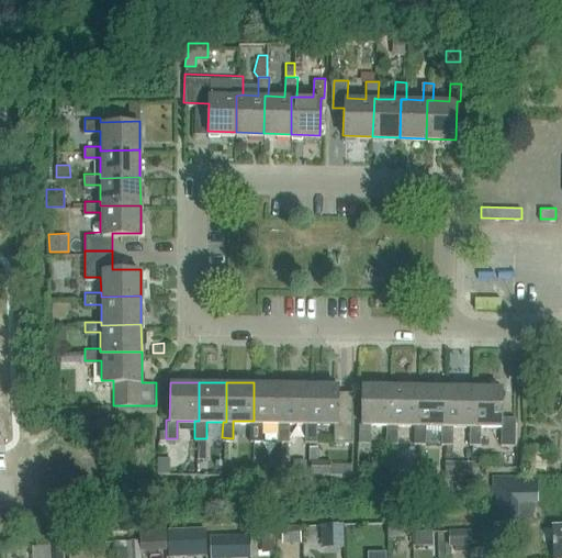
[(281,383),(254,382),(254,421),(251,421),(250,438),(261,438),(261,420),(278,421),(281,421),(281,383)]
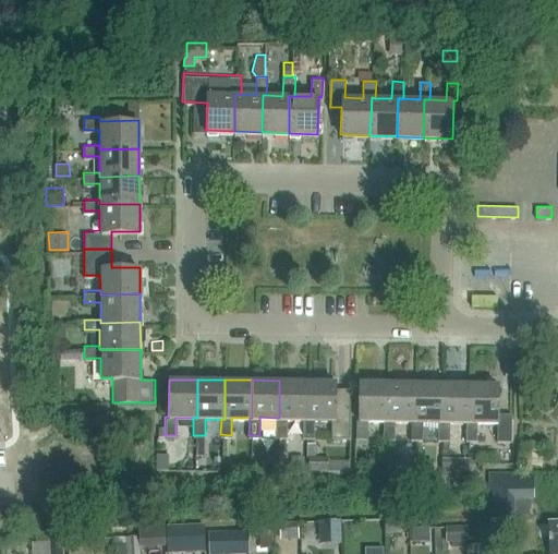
[(287,419),(303,419),(306,419),(306,381),(279,381),(279,418),(276,418),(275,435),(287,436),(287,419)]
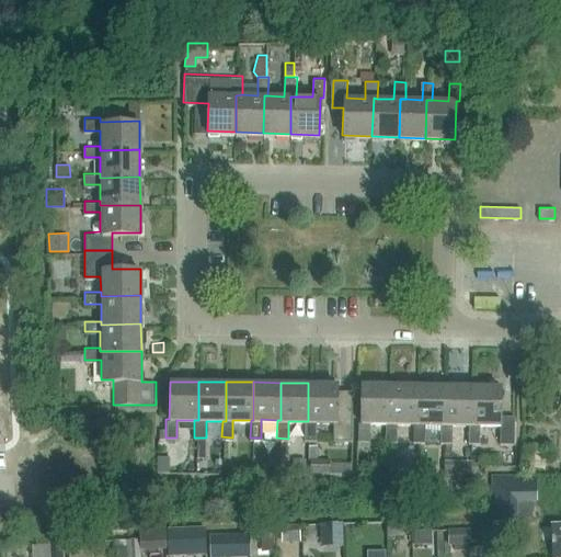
[(338,389),(339,383),(308,383),(308,421),(305,421),(305,439),(315,439),(316,421),(333,422),(333,440),(352,440),(353,390),(338,389)]
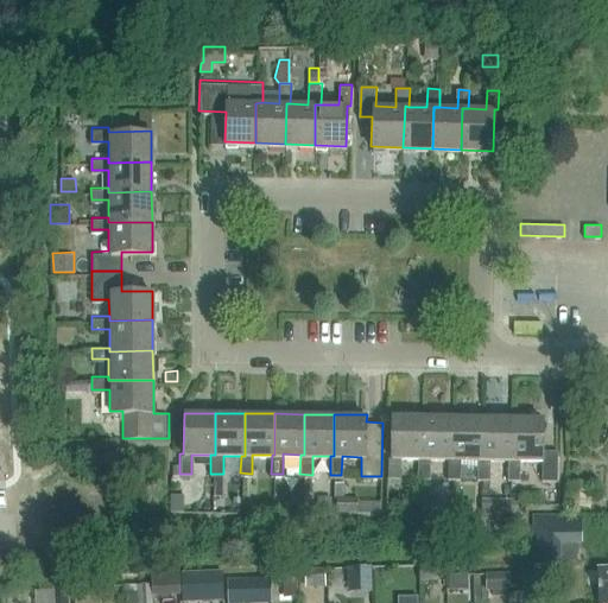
[(419,457),(424,457),(424,416),(393,416),(393,455),(388,455),(388,476),(400,476),(400,457),(419,457)]
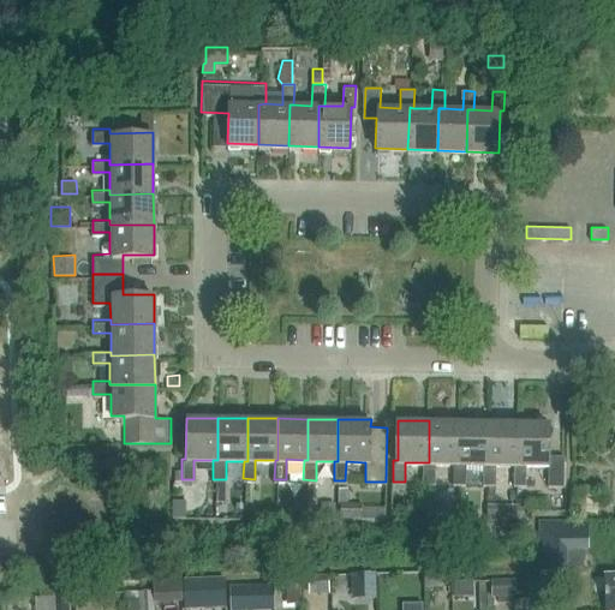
[(429,420),(429,462),(424,462),(424,482),(435,483),(436,464),(455,464),(459,464),(459,422),(429,420)]
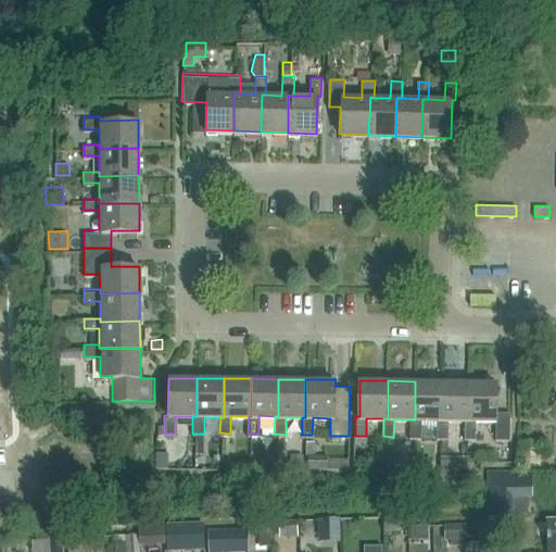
[(438,419),(442,419),(443,381),(415,381),(415,419),(412,419),(411,437),(420,437),(420,419),(438,419)]
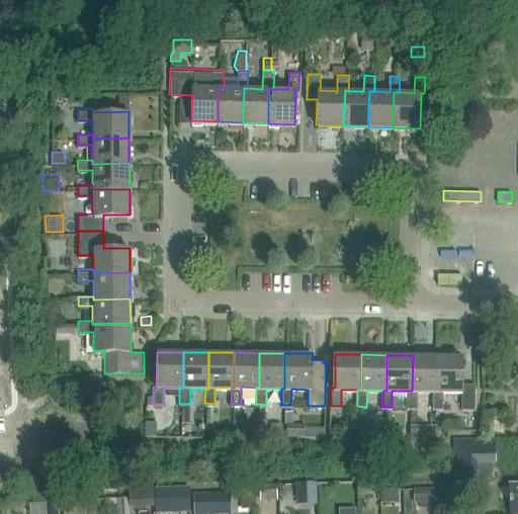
[(413,355),(412,391),(408,391),(408,407),(418,407),(418,391),(433,391),(436,391),(438,356),(413,355)]
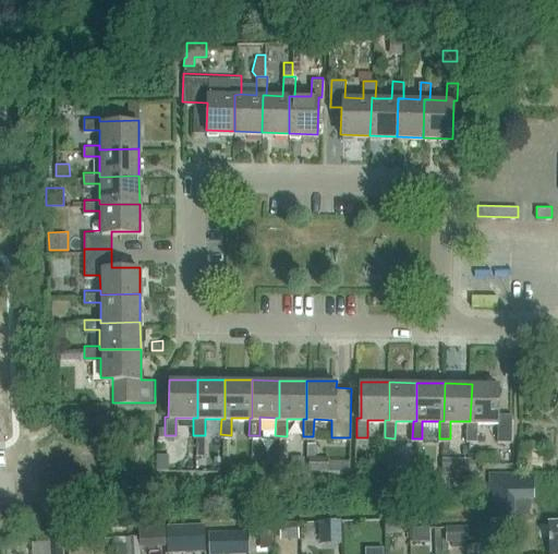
[(472,384),(470,421),(466,421),(465,440),(477,440),(477,421),(498,422),(497,440),(511,441),(511,412),(497,412),(497,384),(472,384)]
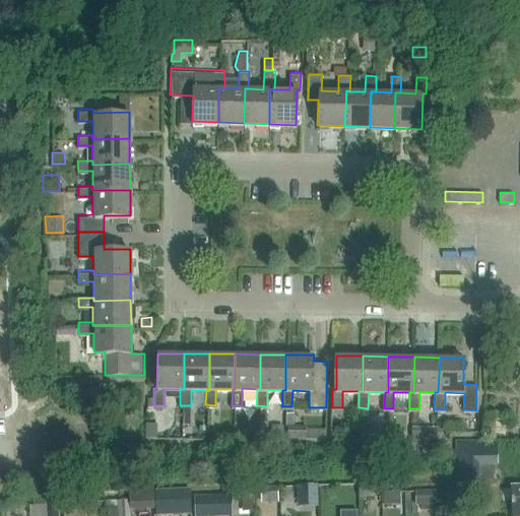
[(145,422),(145,436),(156,436),(156,422),(145,422)]
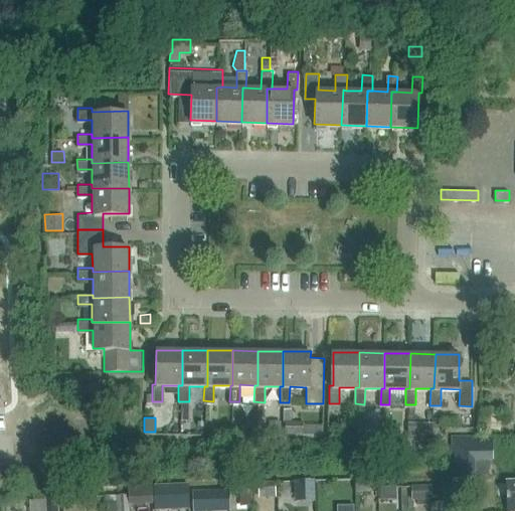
[(269,432),(281,432),(281,419),(269,419),(269,432)]
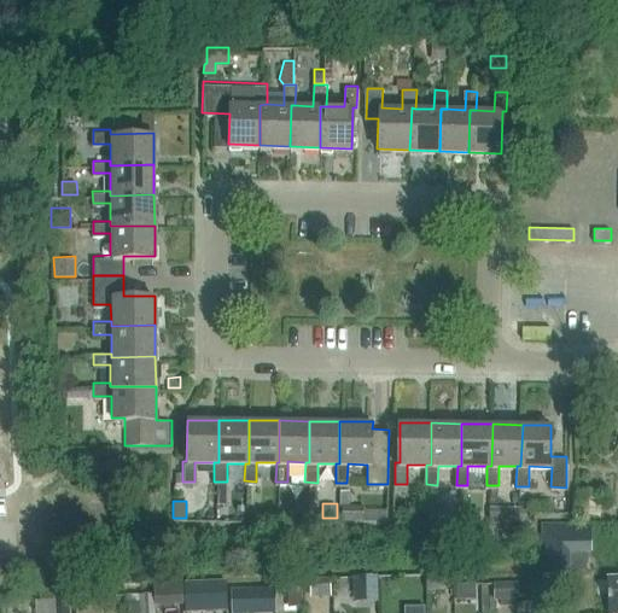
[(363,505),(342,503),(340,519),(363,520),(363,505)]
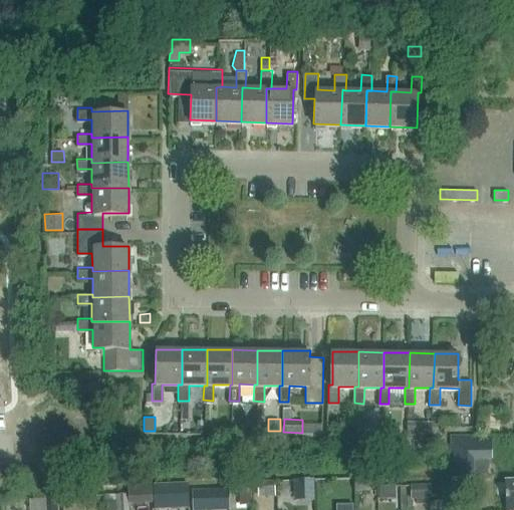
[(407,420),(407,434),(420,435),(420,420),(407,420)]
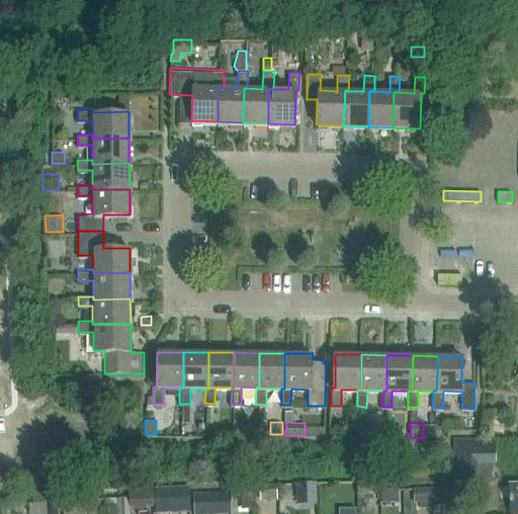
[(402,425),(358,424),(358,443),(402,443),(402,425)]
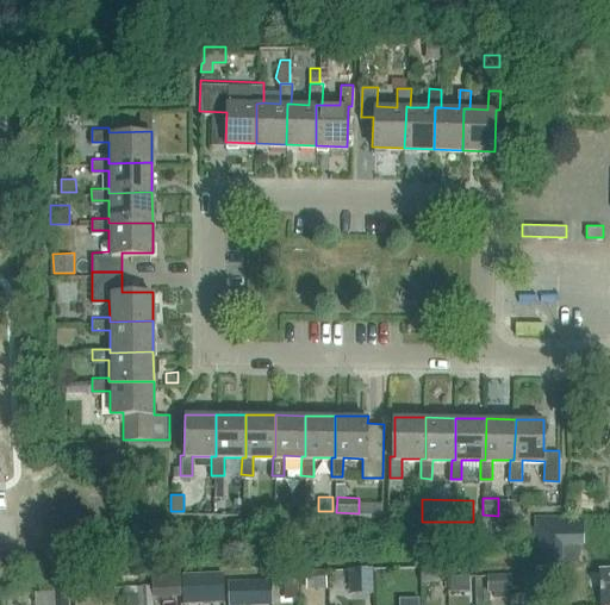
[(273,506),(273,519),(285,519),(285,518),(285,500),(273,500),(273,506)]
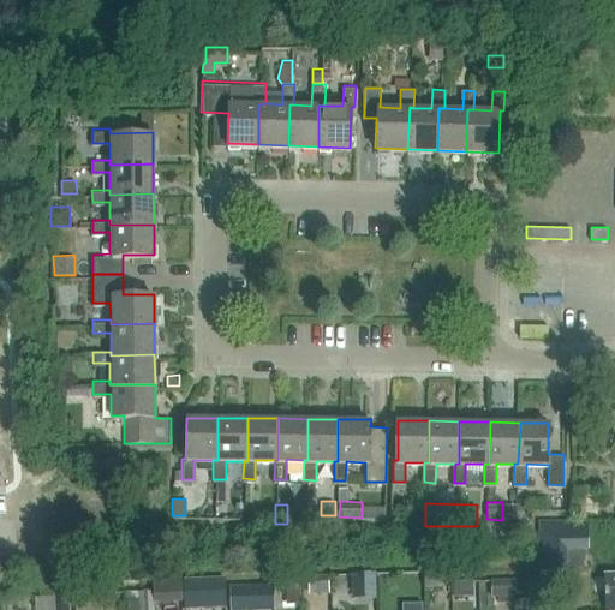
[(260,524),(275,524),(275,510),(260,510),(260,524)]
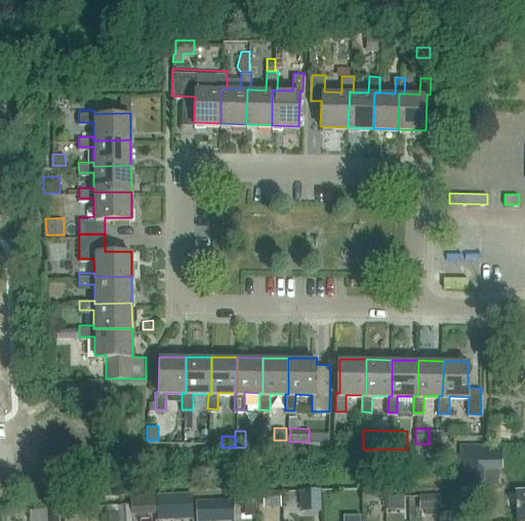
[(461,442),(462,486),(507,485),(506,441),(461,442)]
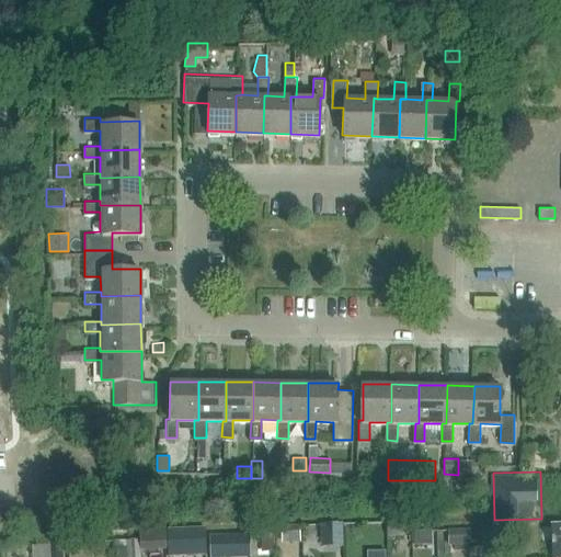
[(404,532),(403,521),(387,522),(388,532),(404,532)]
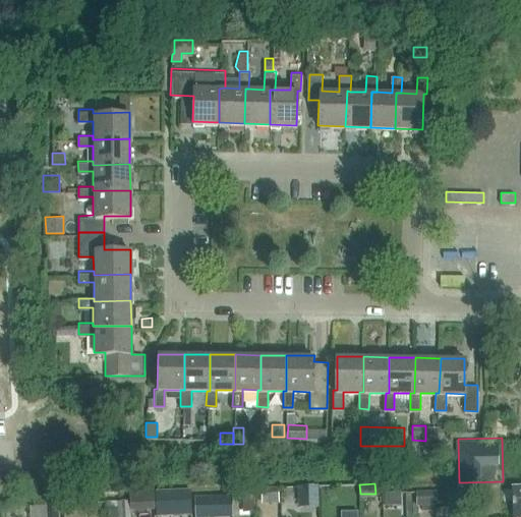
[(279,501),(279,484),(261,484),(261,501),(279,501)]
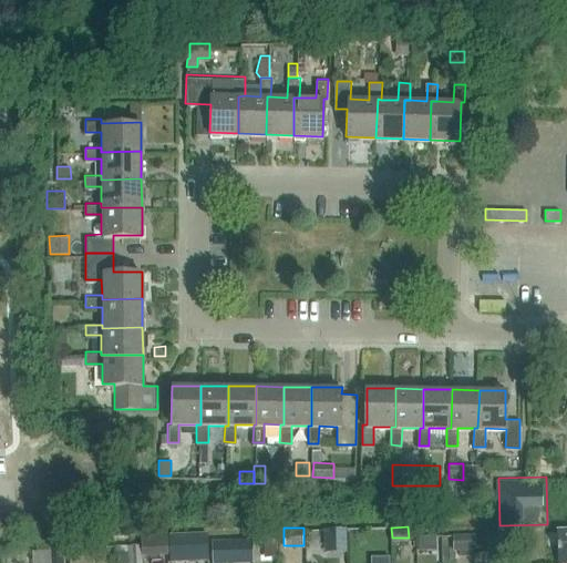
[(346,545),(344,528),(323,528),(325,545),(346,545)]
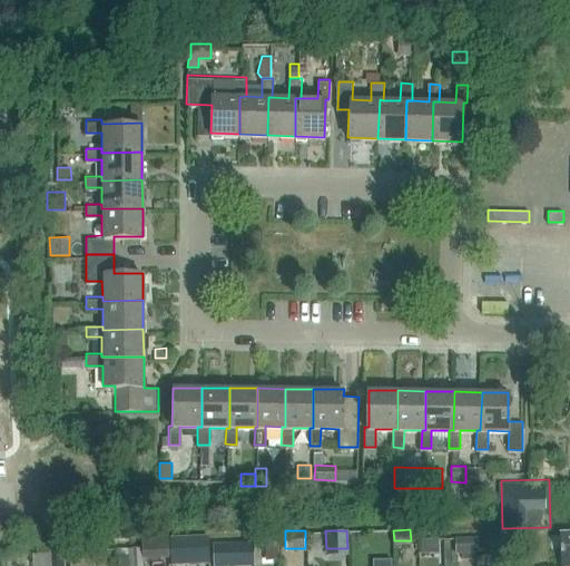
[(550,554),(560,553),(560,565),(562,565),(569,565),(569,532),(549,533),(550,554)]
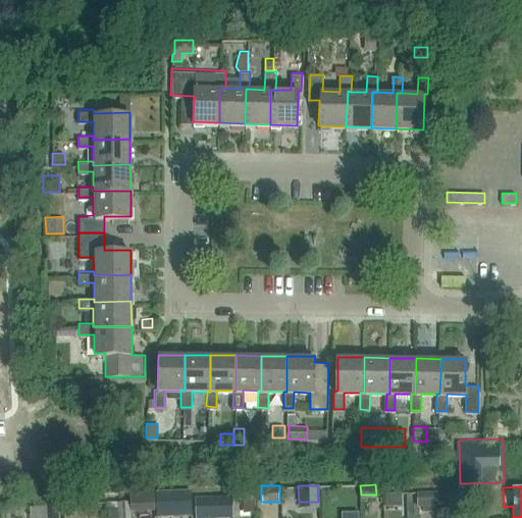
[(129,494),(129,500),(131,509),(155,509),(154,487),(129,487),(129,494)]
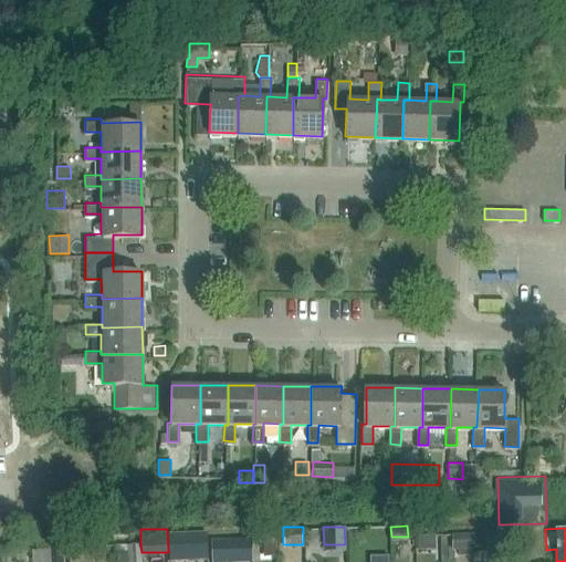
[(189,558),(188,532),(168,532),(169,559),(189,558)]
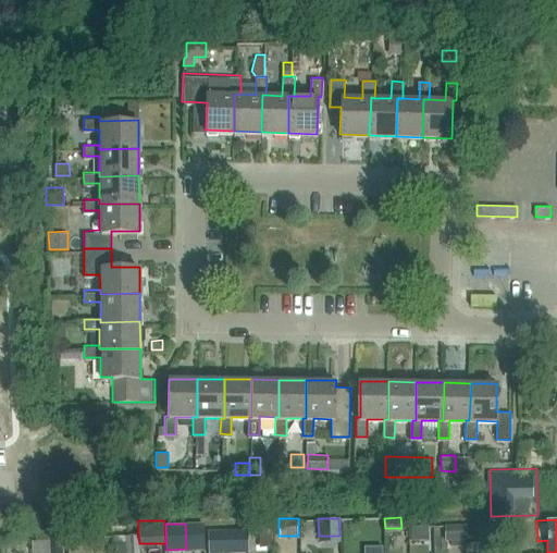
[(468,524),(445,524),(445,539),(452,539),(452,544),(461,544),(461,538),(468,538),(468,524)]
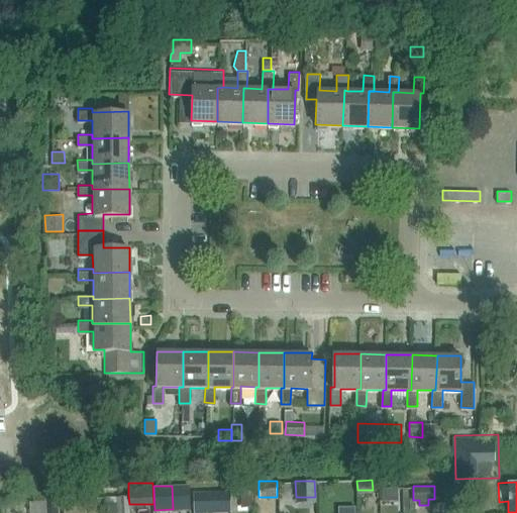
[(57,512),(57,490),(44,490),(44,501),(44,512),(57,512)]
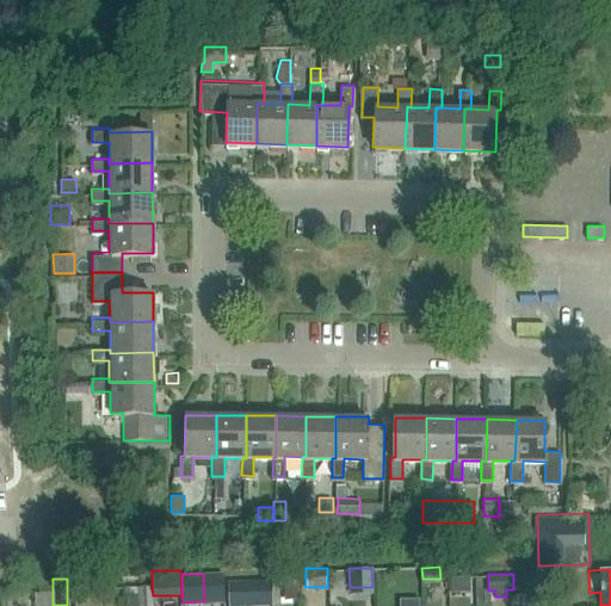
[(298,579),(283,580),(284,599),(300,598),(298,579)]
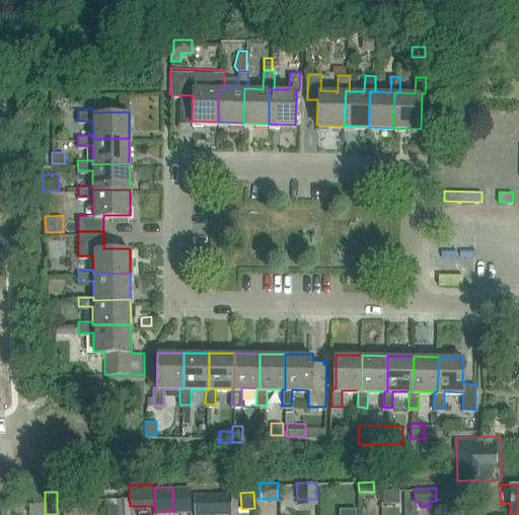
[(216,493),(194,493),(195,514),(216,514),(216,493)]
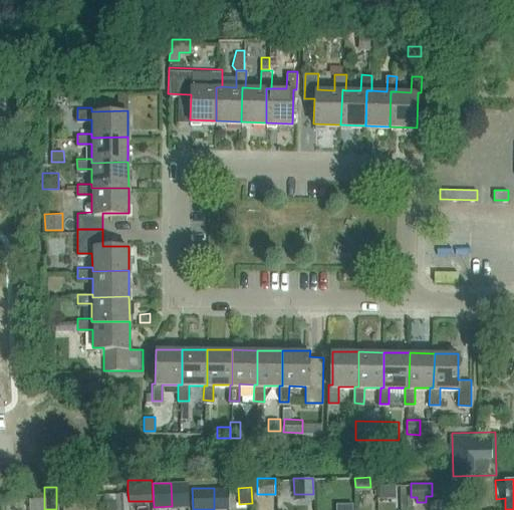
[(127,509),(129,501),(127,492),(114,493),(114,509),(127,509)]
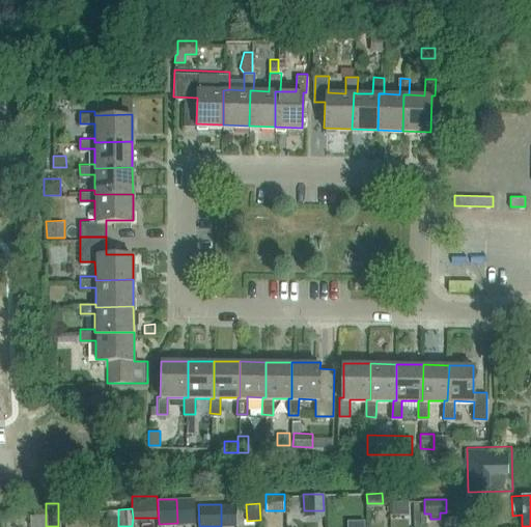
[(64,526),(79,526),(79,509),(64,510),(64,526)]
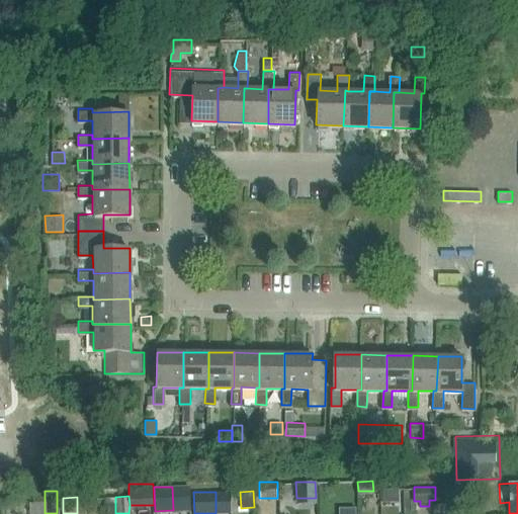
[(433,513),(448,513),(448,503),(434,503),(433,513)]
